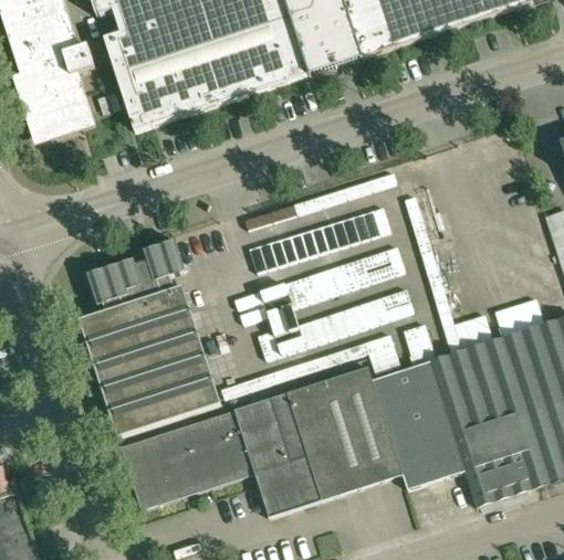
[(2,0),(23,63),(28,77),(21,80),(39,134),(75,122),(82,120),(85,119),(70,73),(93,65),(86,43),(71,48),(54,0),(2,0)]
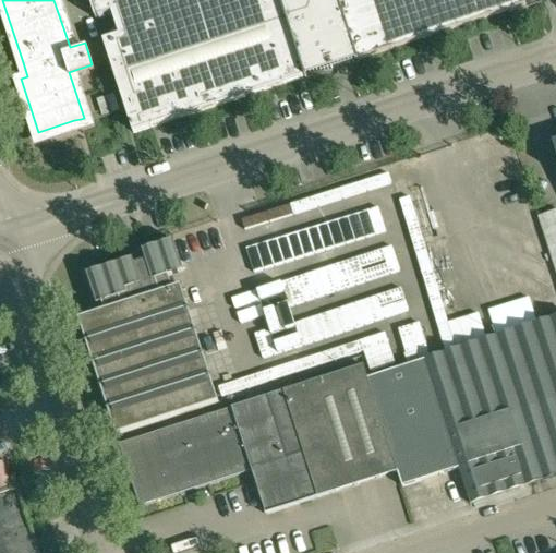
[(88,0),(94,13),(110,8),(118,31),(101,36),(124,105),(132,128),(152,121),(161,118),(268,83),(273,82),(299,73),(303,72),(303,74),(305,73),(303,68),(330,64),(331,46),(350,39),(355,57),(358,57),(357,55),(523,0),(88,0)]
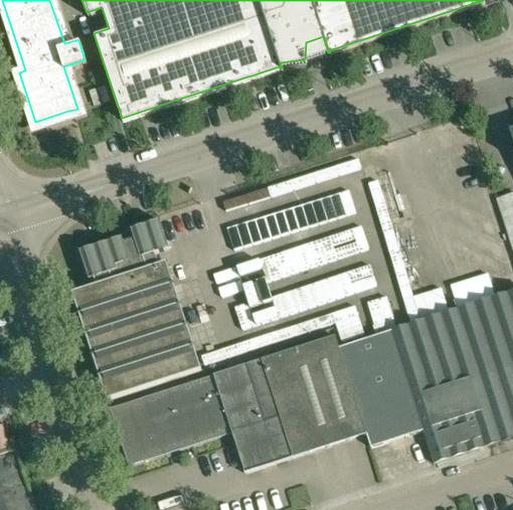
[(94,33),(108,28),(104,15),(90,20),(94,33)]
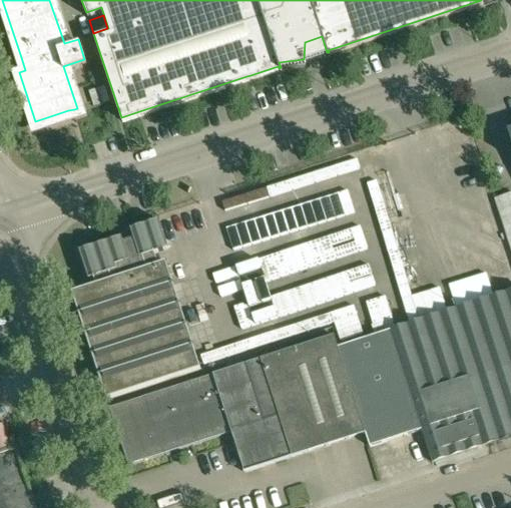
[(510,254),(510,188),(492,194),(510,254)]
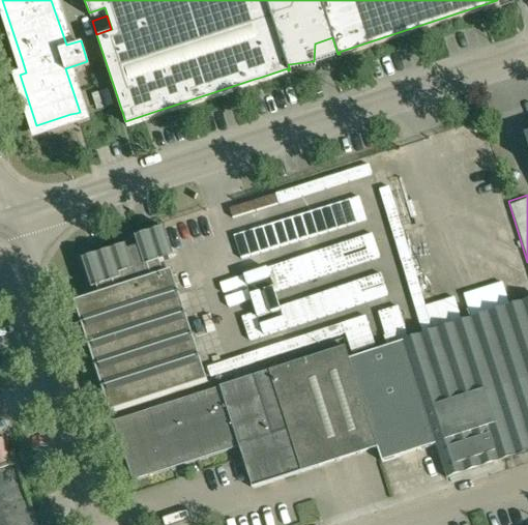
[(170,267),(162,270),(157,257),(172,253),(163,224),(134,233),(138,248),(127,251),(124,241),(81,256),(89,284),(94,283),(97,291),(72,299),(109,409),(205,378),(170,267)]
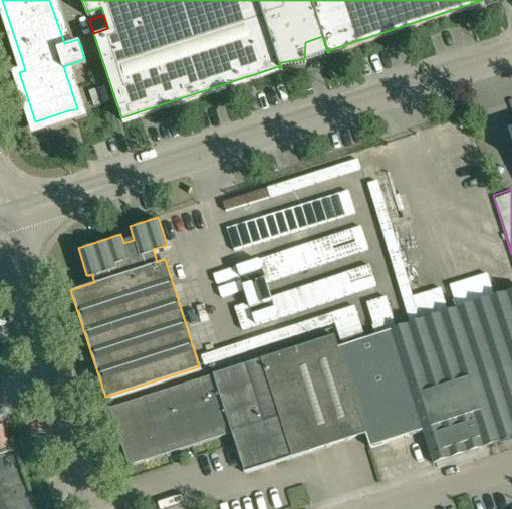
[(498,438),(511,432),(511,287),(455,306),(498,438)]
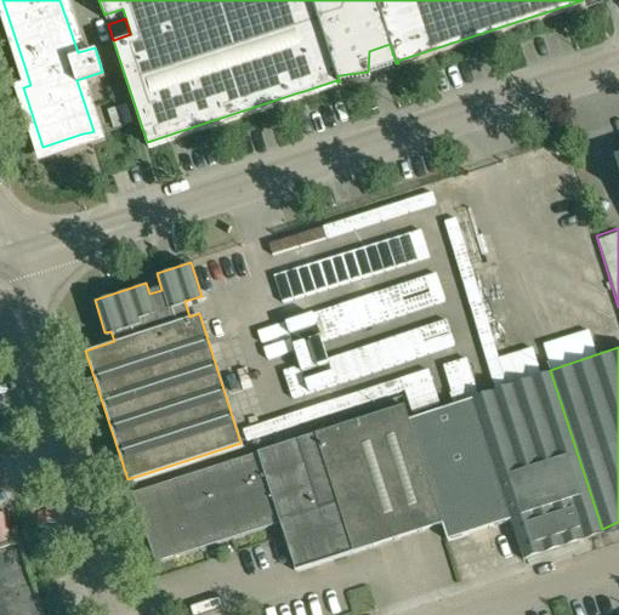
[(509,516),(522,554),(602,529),(550,370),(471,396),(509,516)]
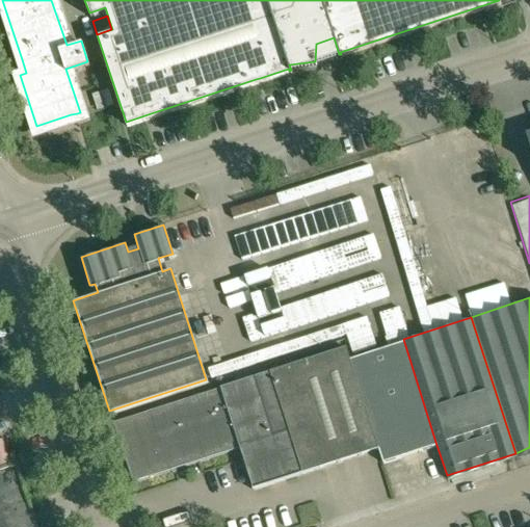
[(381,459),(435,442),(403,339),(348,357),(376,445),(381,459)]
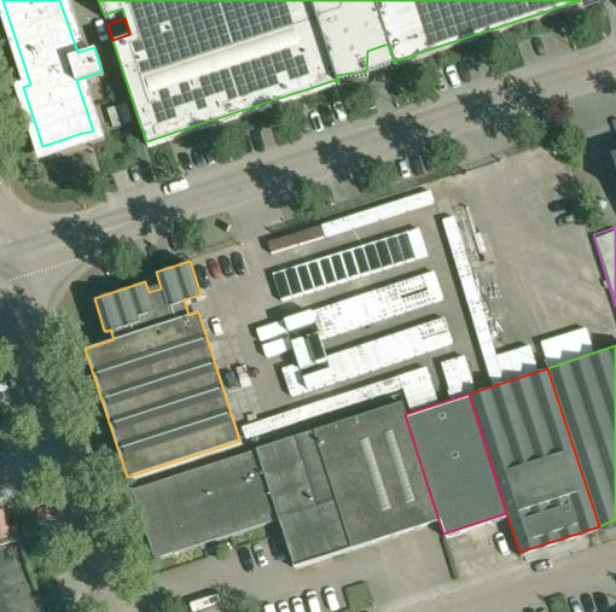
[(131,487),(132,493),(152,555),(277,516),(292,564),(437,517),(405,414),(401,400),(131,487)]
